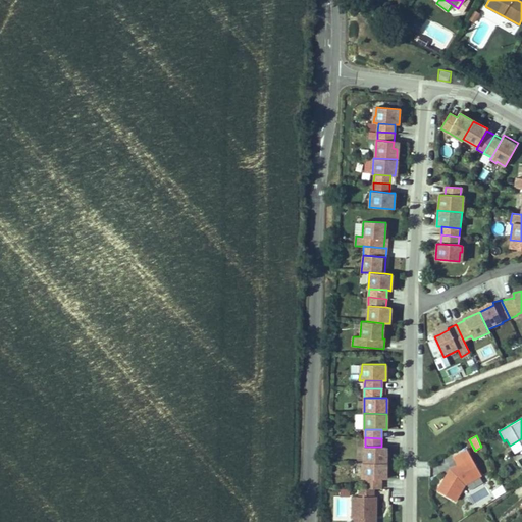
[(521,438),(510,446),(514,454),(521,450),(519,445),(521,441),(521,438)]
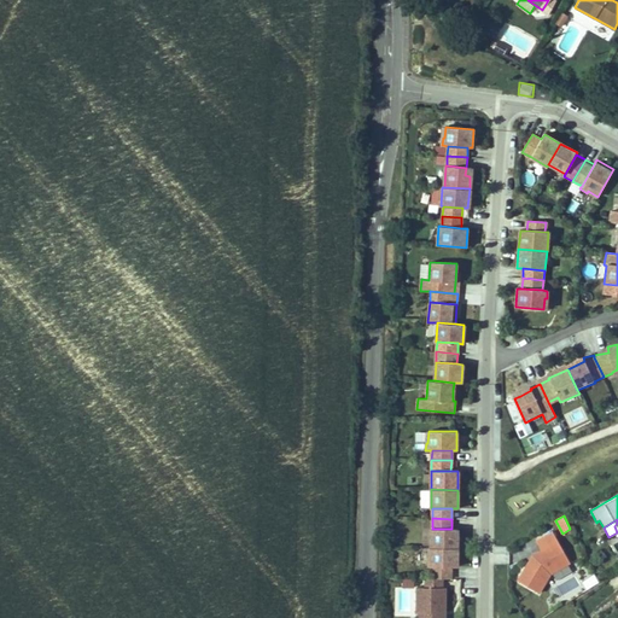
[(452,529),(432,529),(431,529),(431,547),(458,548),(458,529),(452,529)]
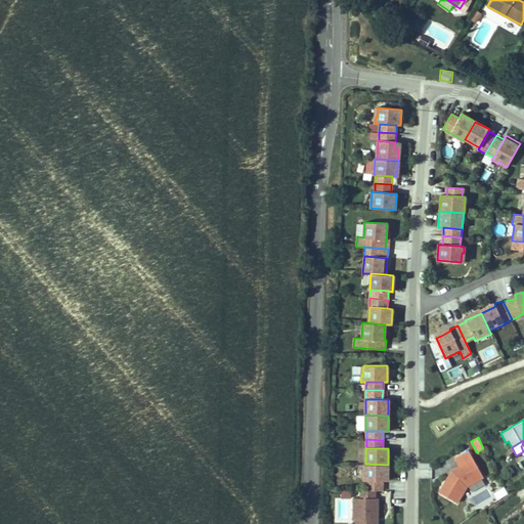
[(467,487),(483,477),(469,451),(454,460),(459,467),(457,468),(459,469),(453,472),(451,471),(439,492),(456,503),(467,487)]
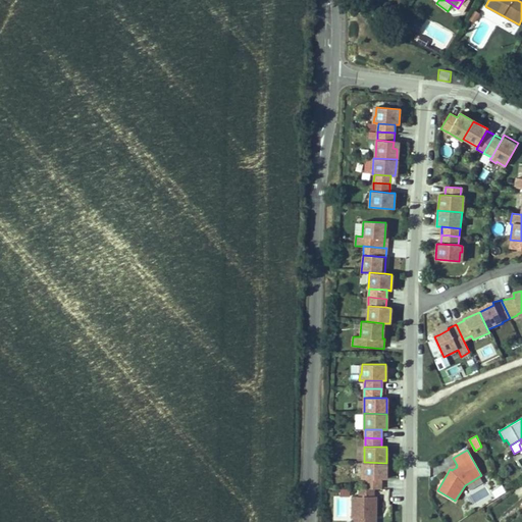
[(386,478),(386,463),(364,462),(362,462),(362,478),(365,478),(381,478),(386,478)]
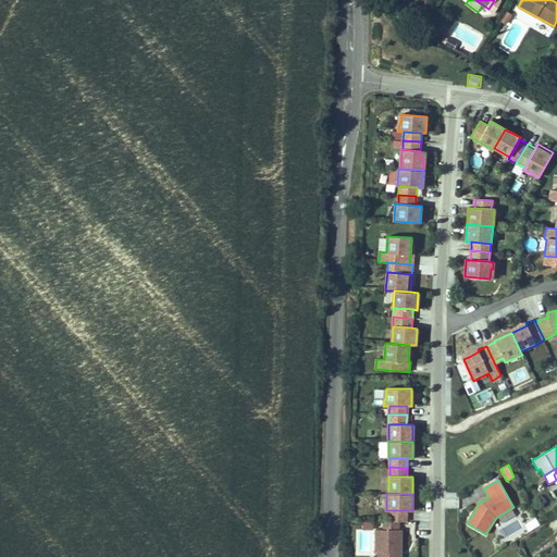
[(406,521),(407,510),(390,510),(390,521),(399,521),(406,521)]
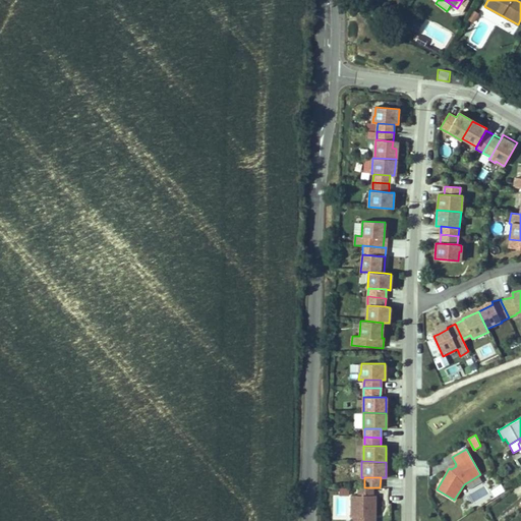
[(375,516),(375,496),(373,496),(373,487),(364,487),(358,487),(358,496),(351,496),(351,517),(353,517),(353,520),(374,520),(375,519),(373,519),(373,516),(375,516)]
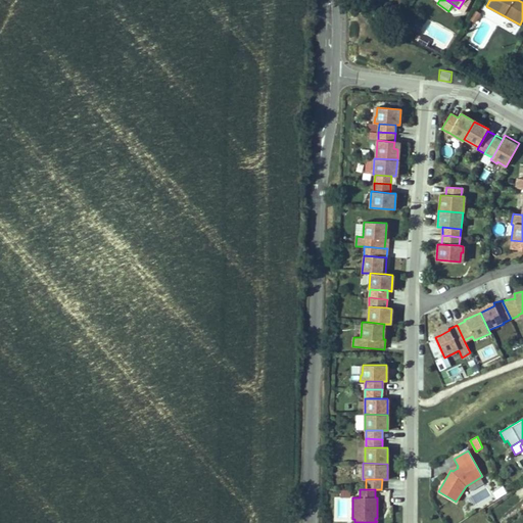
[(348,521),(350,490),(342,490),(342,497),(334,497),(333,520),(348,521)]
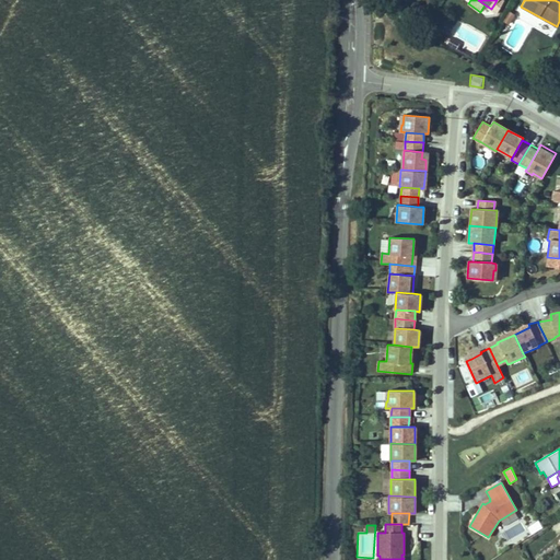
All buildings are outlined.
